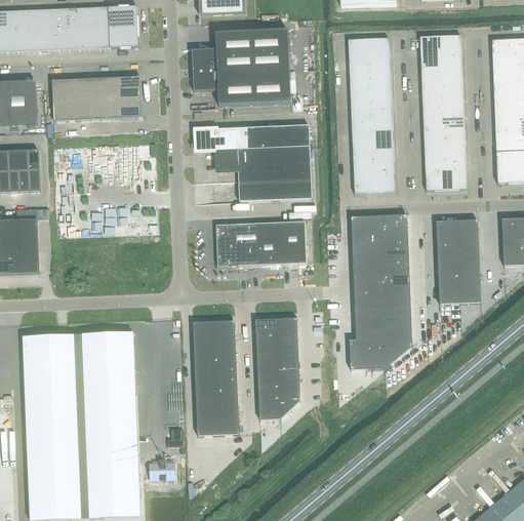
[(199,0),(200,13),(245,11),(244,0),(199,0)]
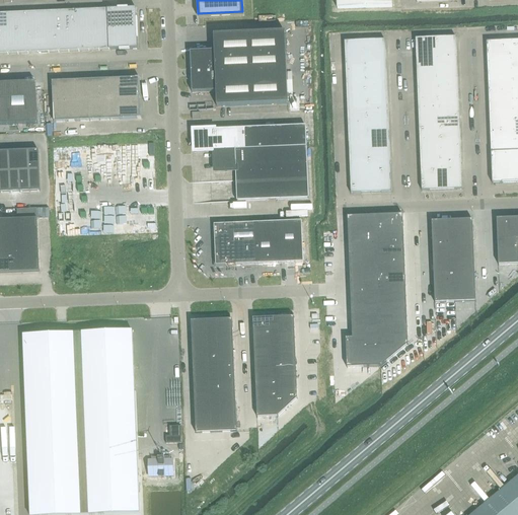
[(0,51),(137,46),(135,5),(0,10),(0,51)]
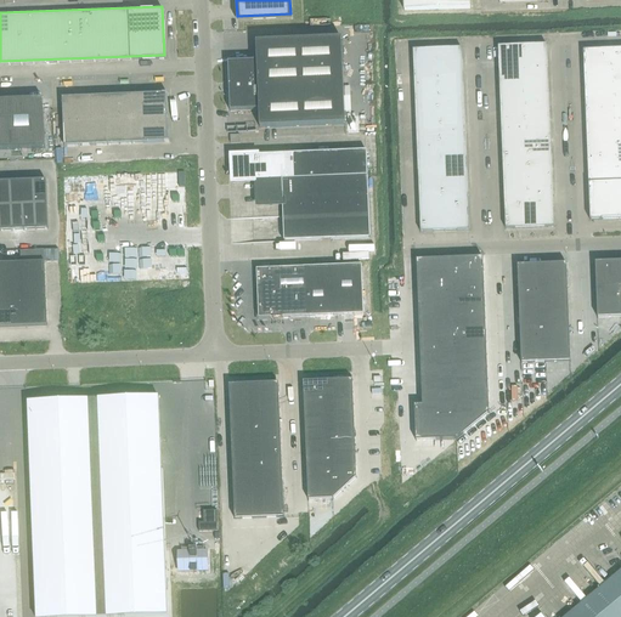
[(257,56),(227,57),(229,107),(258,106),(259,124),(344,120),(340,34),(255,38),(257,56)]
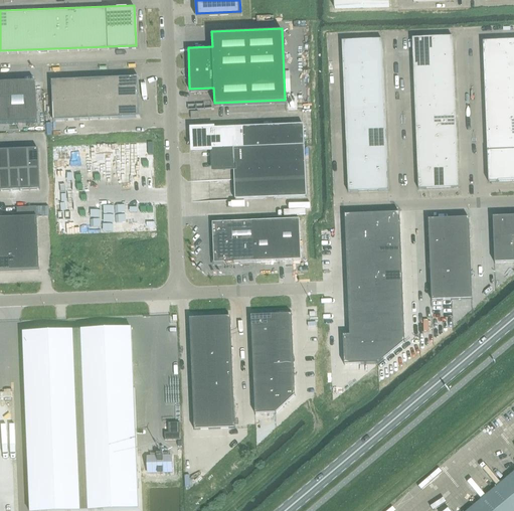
[(458,184),(452,33),(411,35),(417,186),(458,184)]
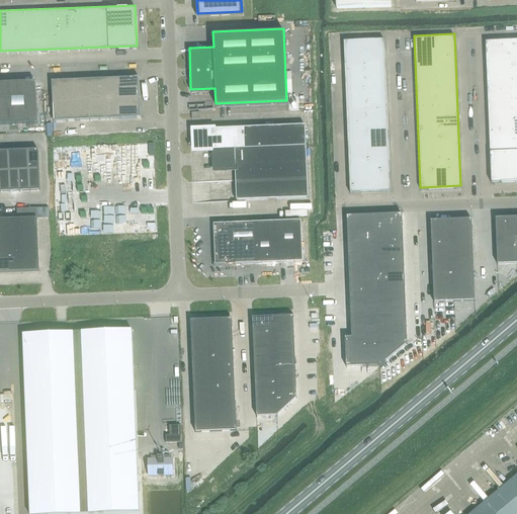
[(390,188),(386,97),(383,36),(343,38),(349,190),(390,188)]
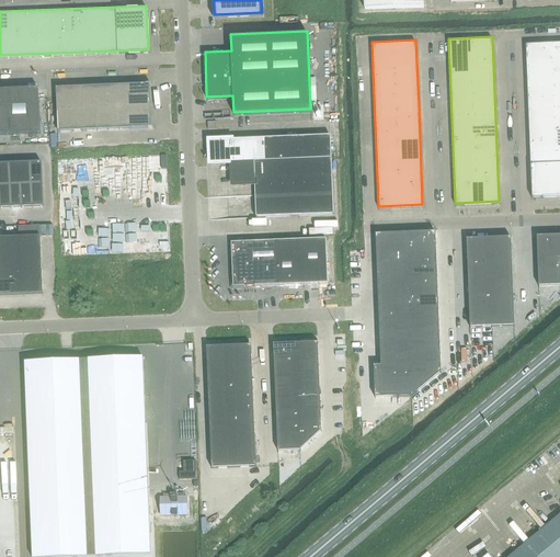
[(559,40),(525,42),(526,64),(532,195),(559,193),(559,40)]
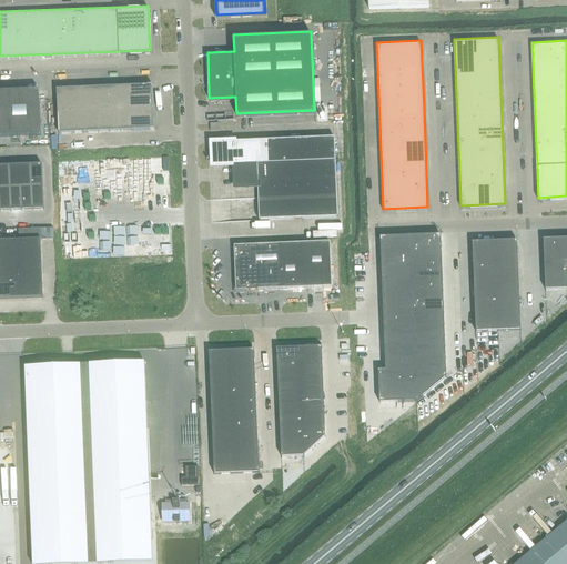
[(153,127),(152,81),(57,86),(58,130),(153,127)]
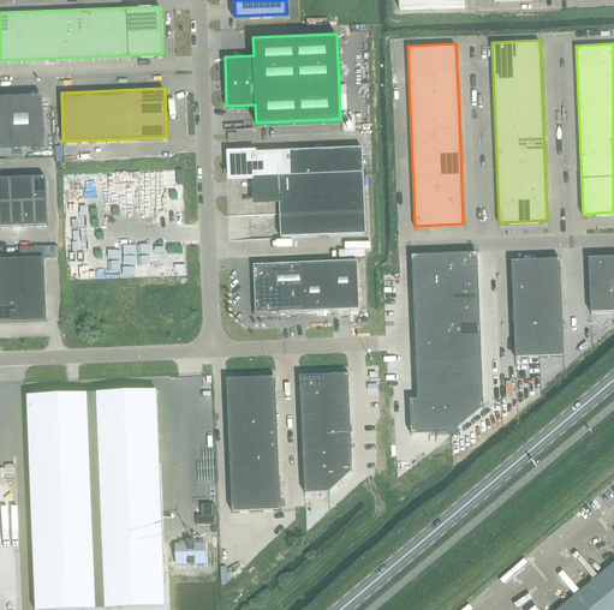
[(41,94),(0,95),(0,143),(43,142),(41,94)]
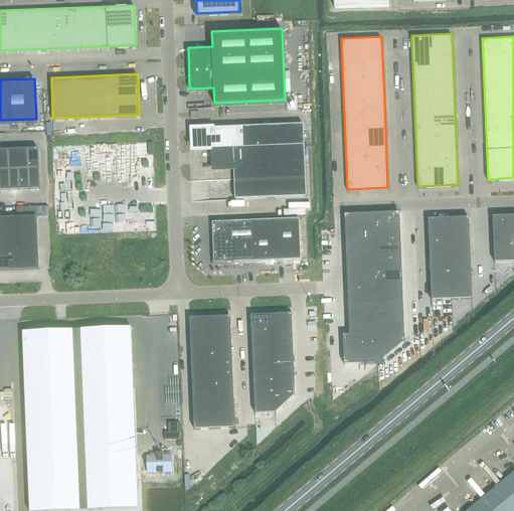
[(233,166),(233,177),(234,196),(306,193),(303,122),(191,126),(192,148),(212,147),(212,167),(233,166)]
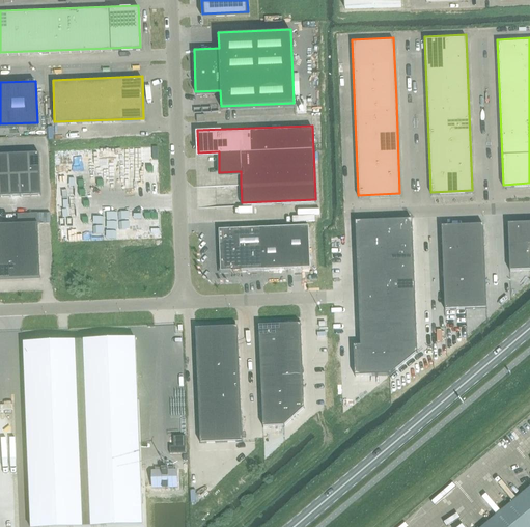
[(139,221),(136,158),(121,159),(120,141),(55,144),(58,224),(139,221)]
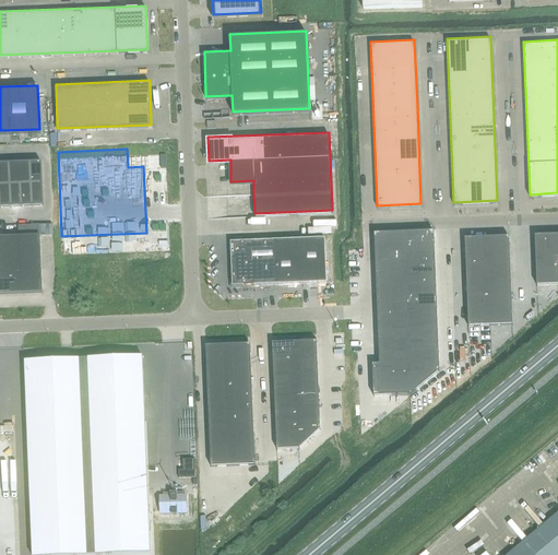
[(40,158),(0,160),(0,203),(43,202),(40,158)]
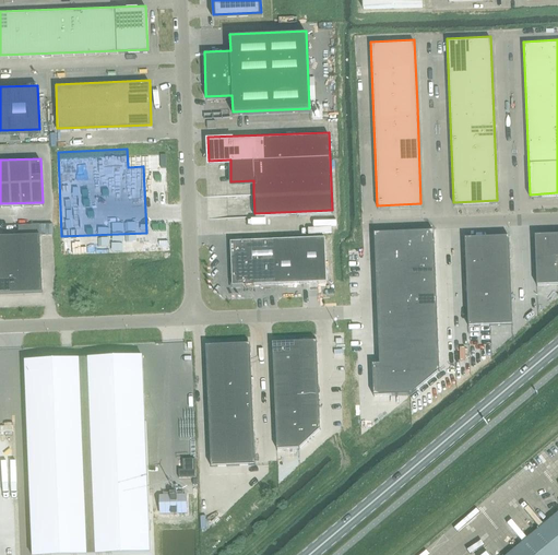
[(434,227),(374,229),(376,284),(378,361),(371,361),(372,392),(410,391),(439,367),(436,304),(434,227)]
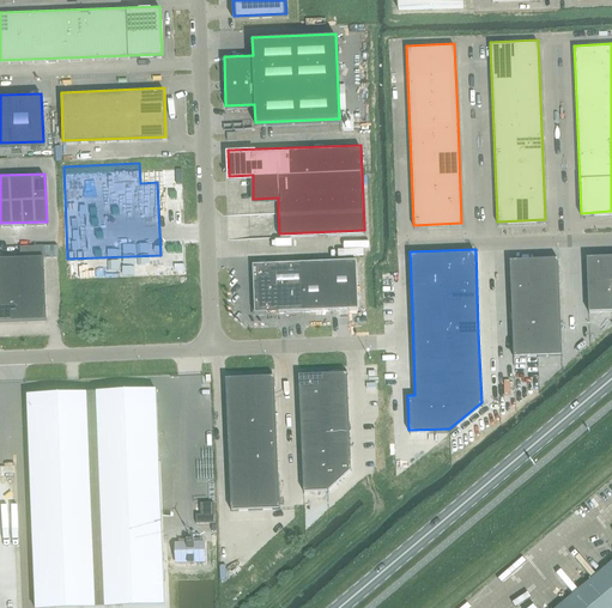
[(611,253),(586,254),(587,303),(588,309),(611,308),(611,302),(611,278),(611,253)]
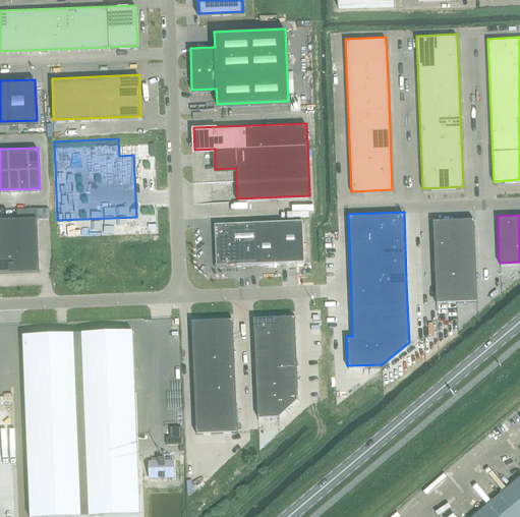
[(37,216),(0,217),(0,271),(39,270),(37,216)]
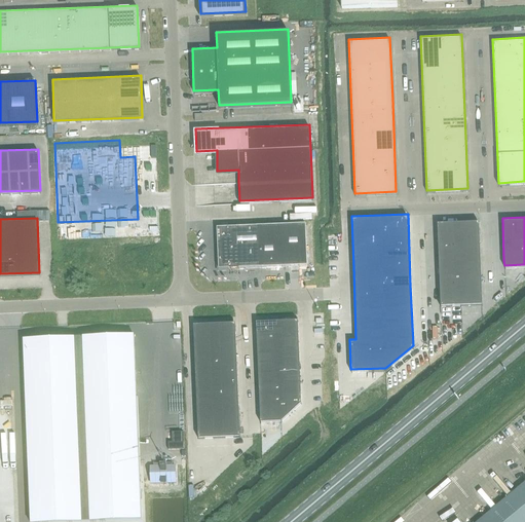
[(482,302),(479,225),(478,225),(478,219),(458,220),(456,220),(437,221),(437,226),(438,262),(440,304),(482,302)]
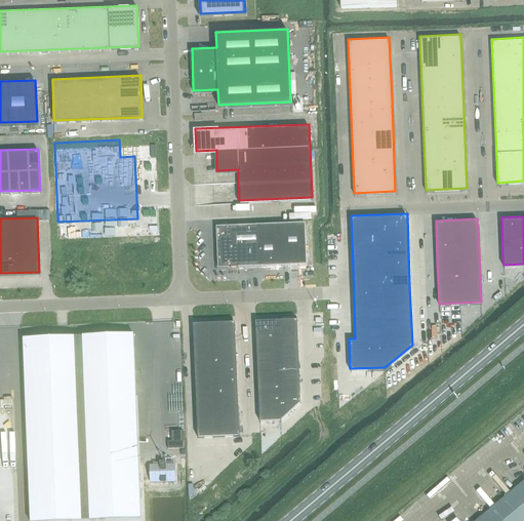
[(305,221),(215,224),(217,266),(306,262),(305,221)]
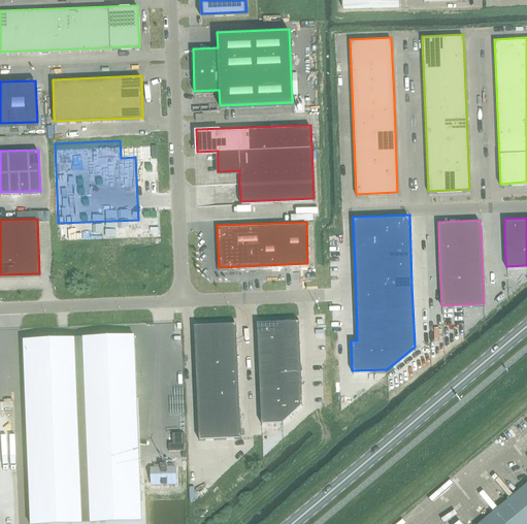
[(298,319),(256,321),(258,372),(260,421),(282,421),(302,402),(300,360),(298,319)]
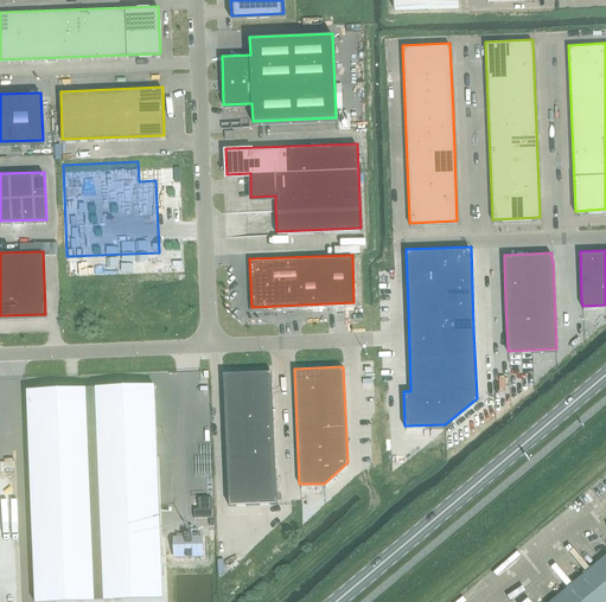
[(269,370),(222,371),(228,501),(275,499),(269,370)]
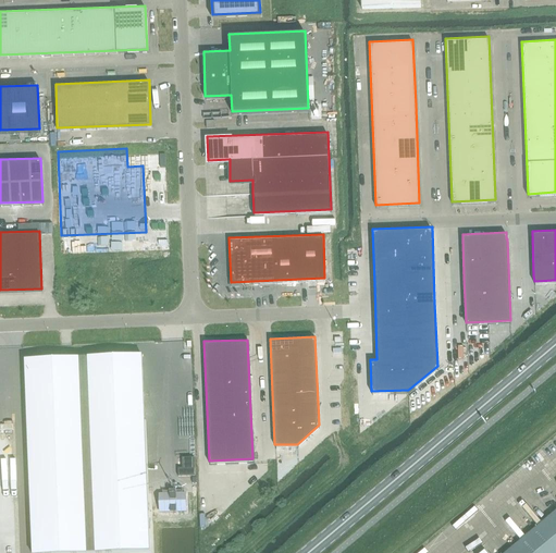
[(141,352),(24,356),(27,454),(32,552),(90,550),(149,547),(144,413),(141,352)]
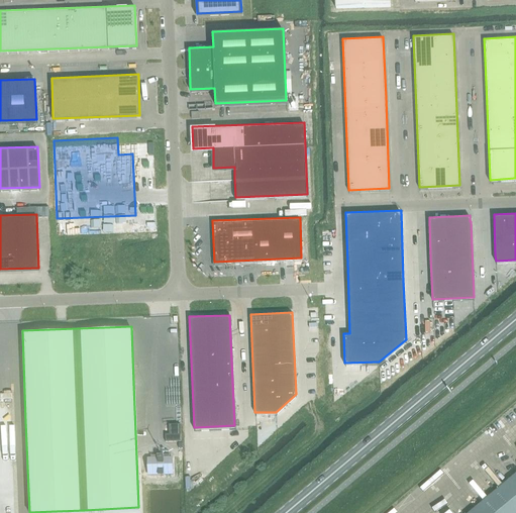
[(515,512),(515,471),(465,512),(515,512)]
